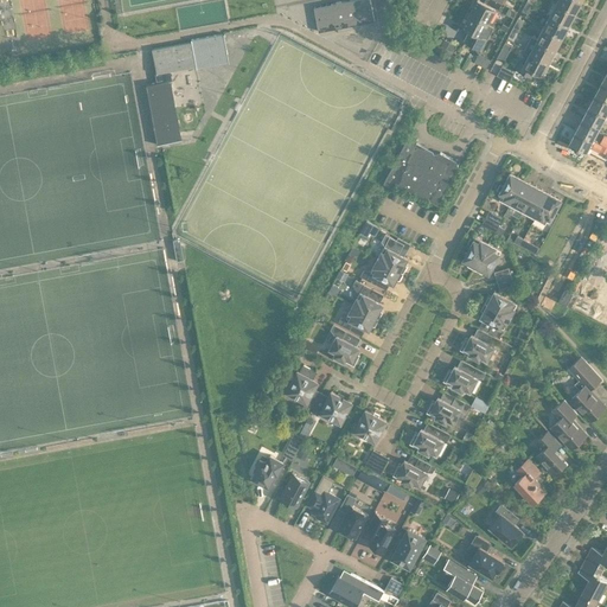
[(349,0),(314,7),(315,14),(319,32),(375,20),(370,0),(349,0)]
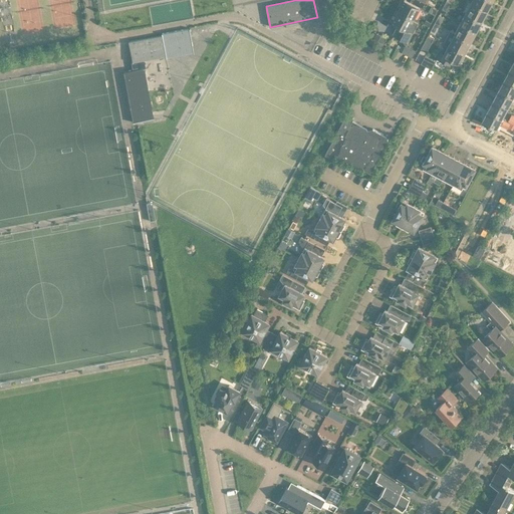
[(405,0),(404,0),(399,11),(414,19),(420,8),(422,9),(425,4),(418,0),(411,0),(410,2),(405,0)]
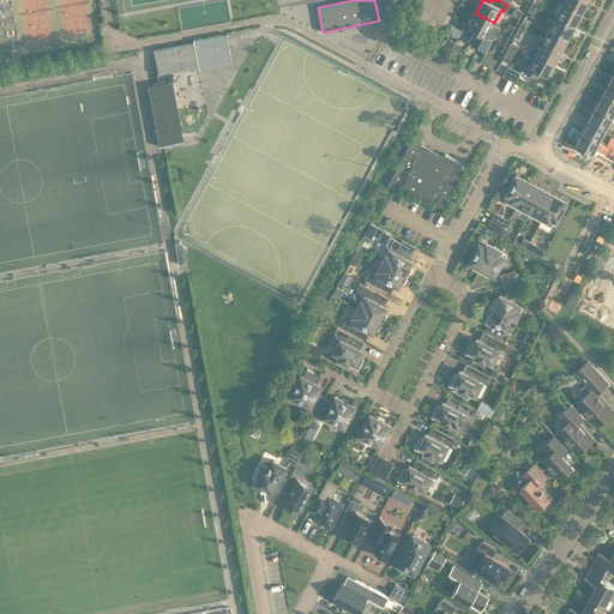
[(564,0),(564,2),(583,12),(589,0),(564,0)]
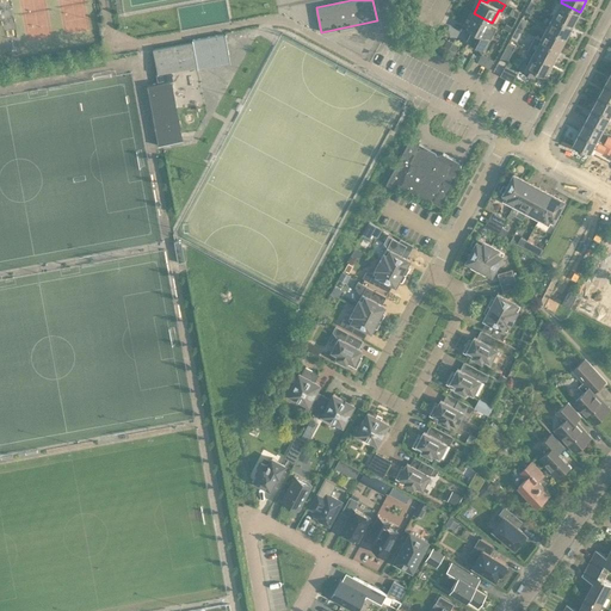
[(536,5),(530,2),(525,12),(531,14),(536,5)]
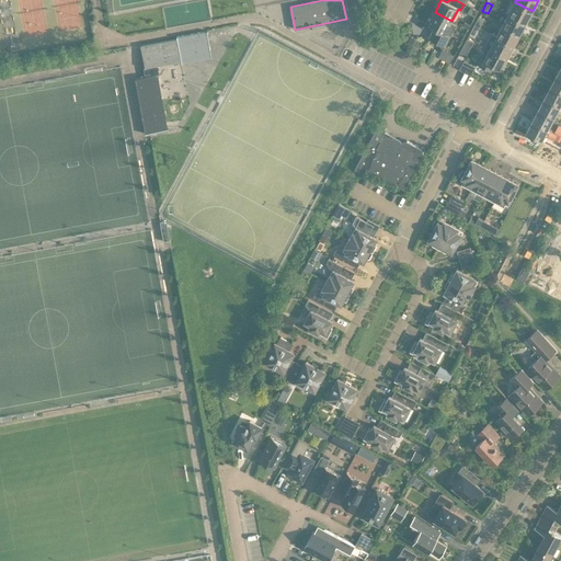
[(526,23),(533,11),(515,2),(508,13),(526,23)]
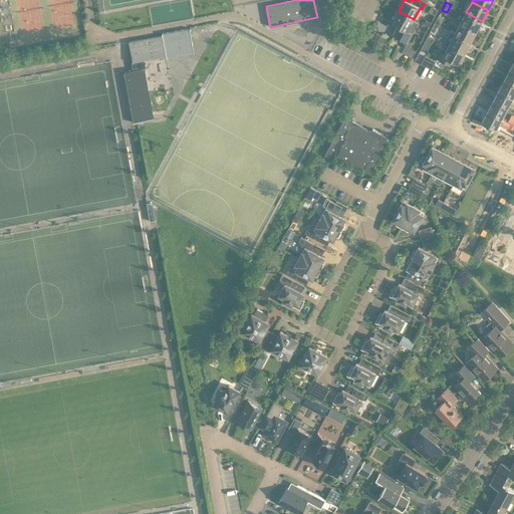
[(393,22),(398,25),(393,34),(408,42),(418,23),(413,20),(414,19),(399,11),(393,22)]
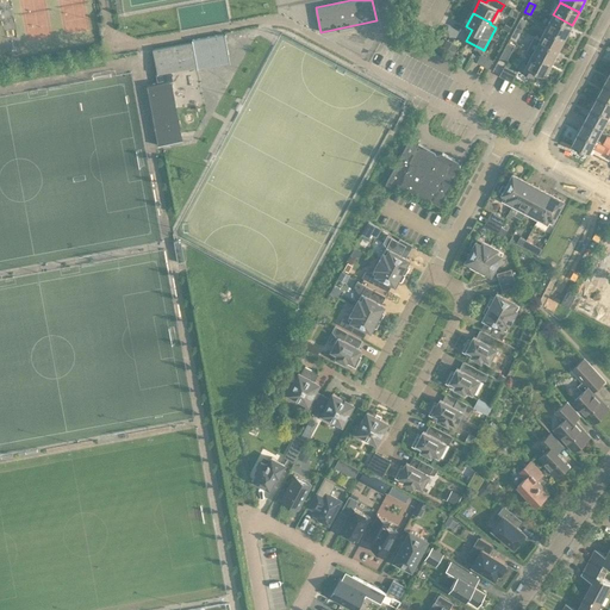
[(566,37),(572,25),(553,14),(547,27),(566,37)]
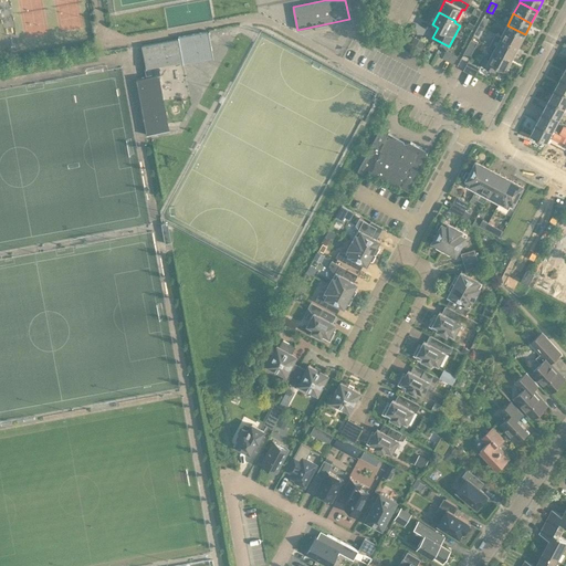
[(479,25),(484,28),(489,20),(483,18),(479,25)]
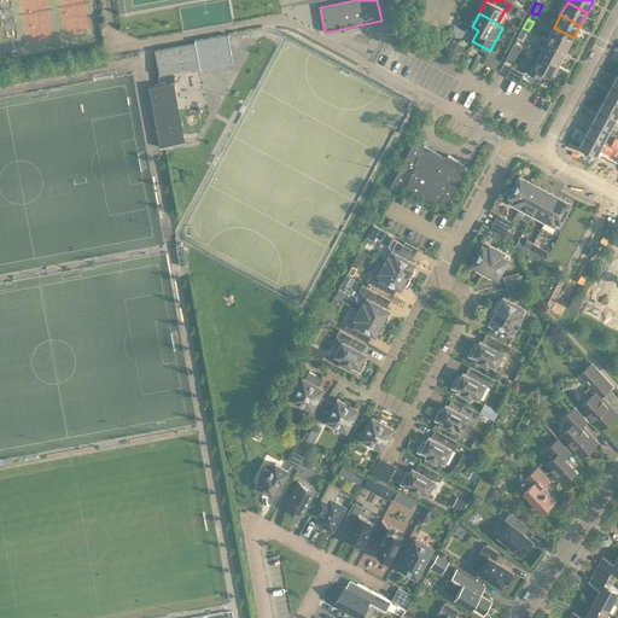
[(529,30),(523,28),(518,36),(524,39),(529,30)]
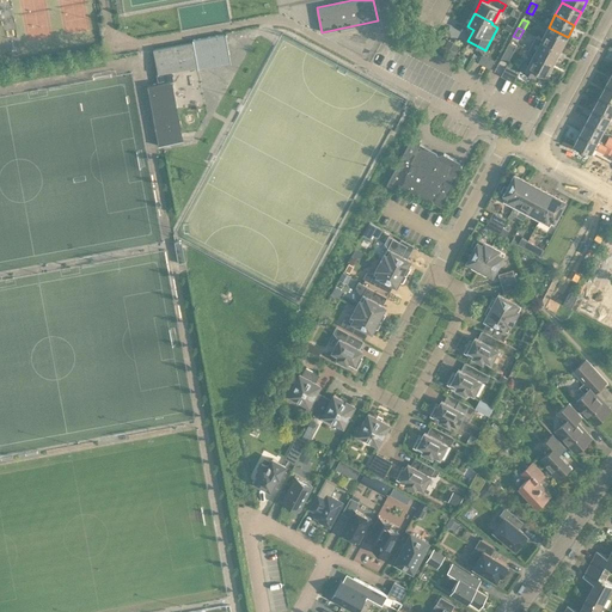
[(542,40),(561,50),(568,37),(549,28),(542,40)]
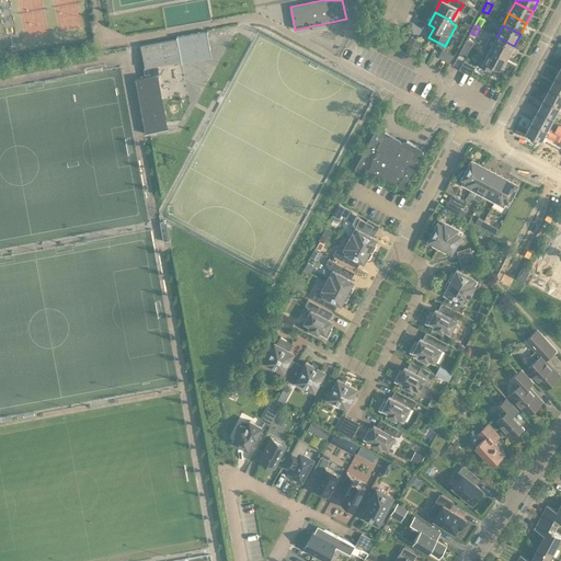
[(144,134),(155,133),(168,129),(156,68),(210,58),(206,31),(175,36),(176,38),(139,45),(145,76),(134,78),(144,134)]
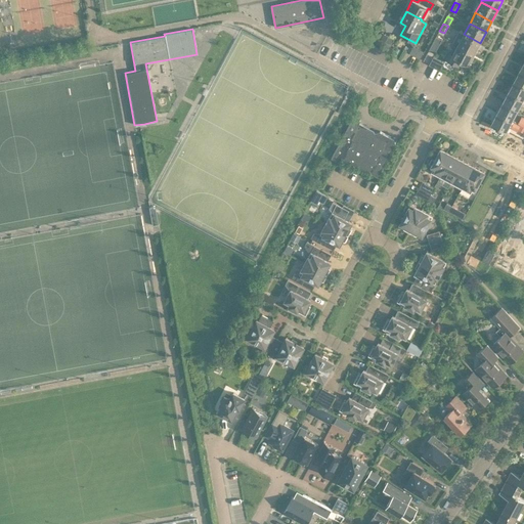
[(460,32),(453,43),(474,54),(480,43),(464,34),(460,32)]
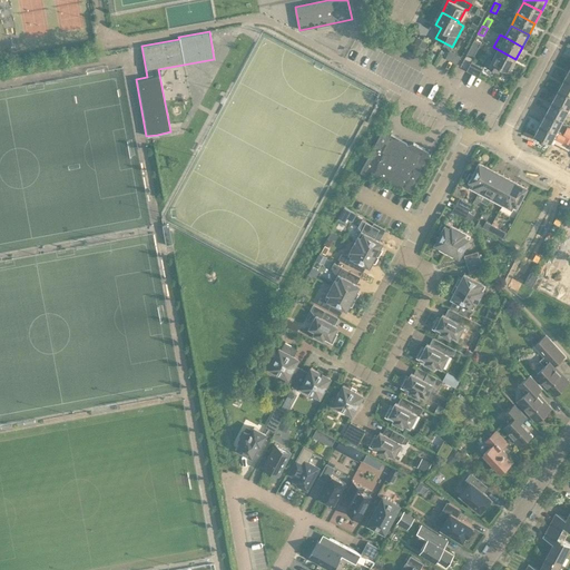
[(423,49),(426,42),(416,37),(413,43),(423,49)]
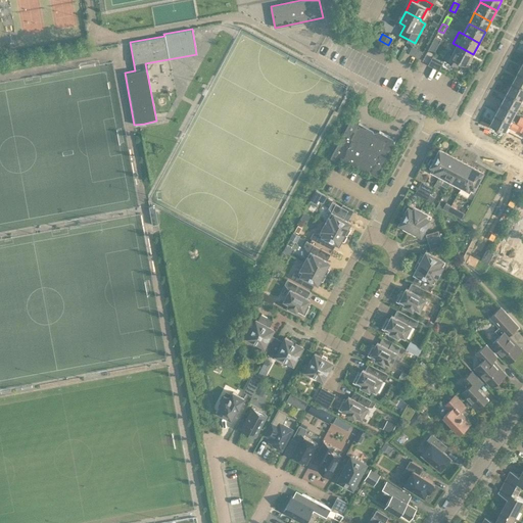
[(440,40),(435,37),(433,41),(430,46),(428,50),(433,53),(436,48),(440,40)]
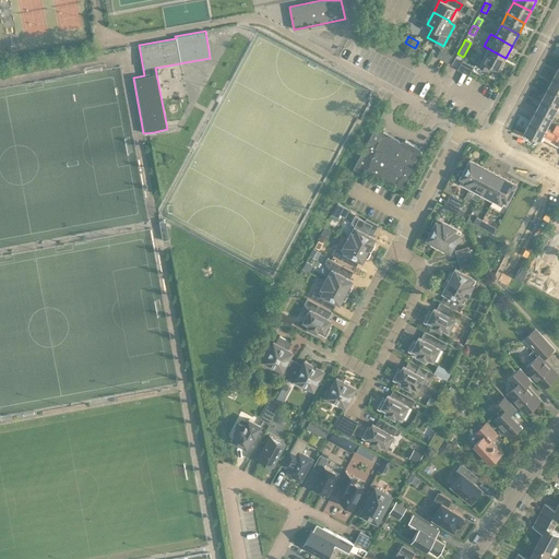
[(478,57),(475,63),(489,71),(492,66),(500,69),(506,58),(484,46),(482,50),(482,54),(483,54),(480,58),(478,57)]
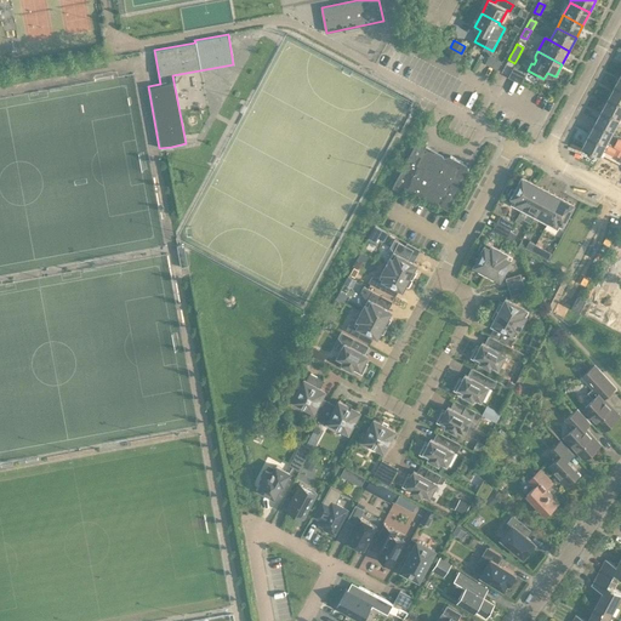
[(490,53),(486,63),(500,69),(503,61),(490,53)]
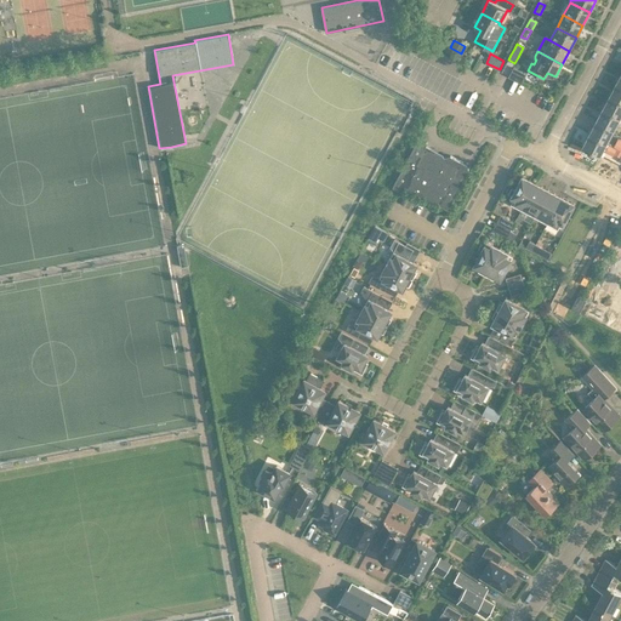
[(514,67),(510,77),(523,84),(528,73),(514,67)]
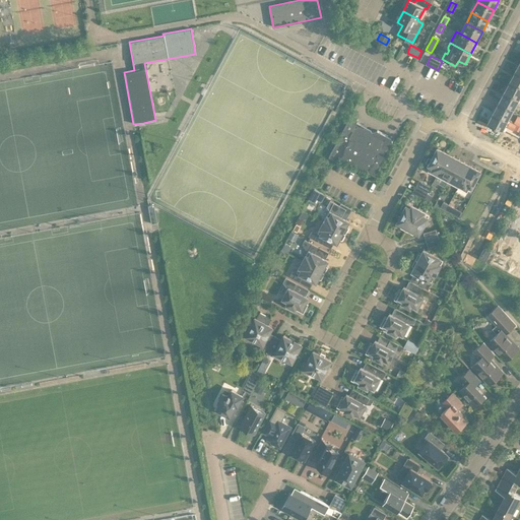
[(511,80),(519,84),(519,71),(516,69),(511,80)]
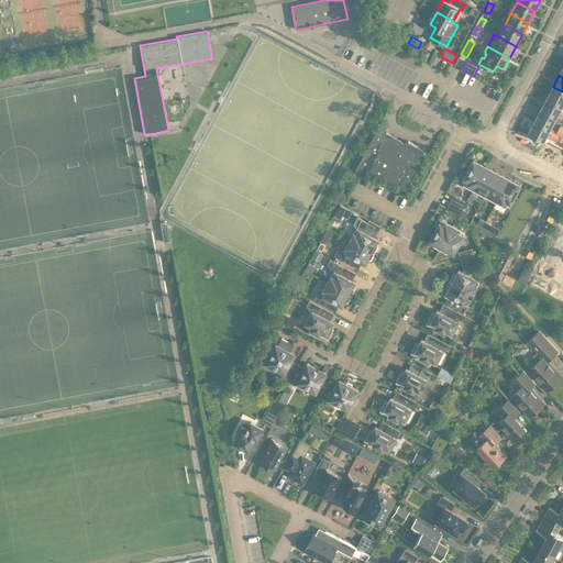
[(562,91),(553,87),(547,98),(562,107),(562,105),(562,91)]
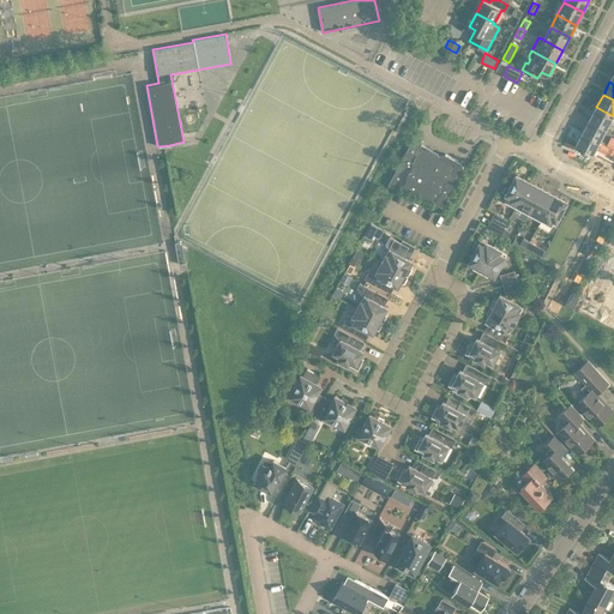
[(590,119),(607,128),(613,116),(596,107),(590,119)]
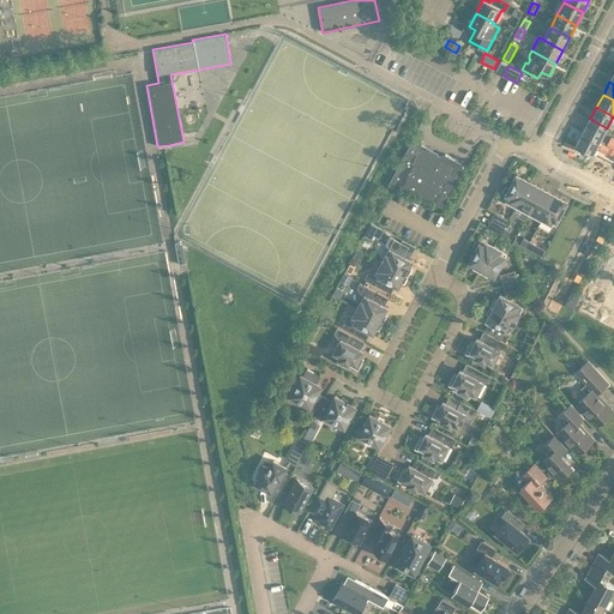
[(583,132),(601,142),(607,128),(590,119),(583,132)]
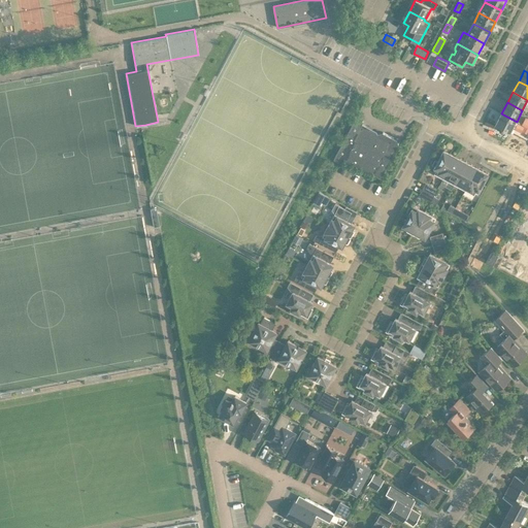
[(501,113),(495,125),(510,133),(517,122),(501,113)]
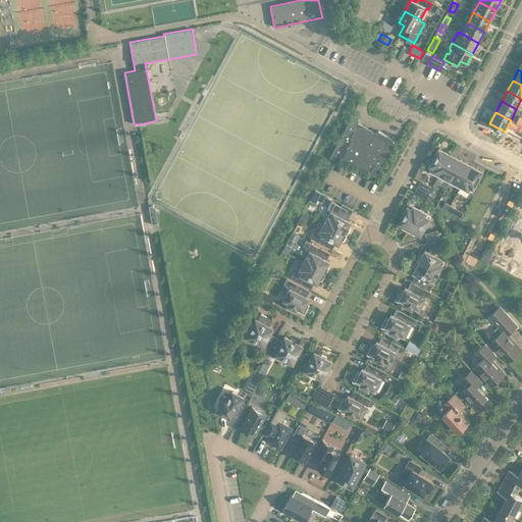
[(338,162),(342,158),(376,176),(394,143),(387,140),(388,137),(378,132),(370,134),(362,129),(361,126),(357,124),(359,120),(352,116),(329,157),(338,162)]
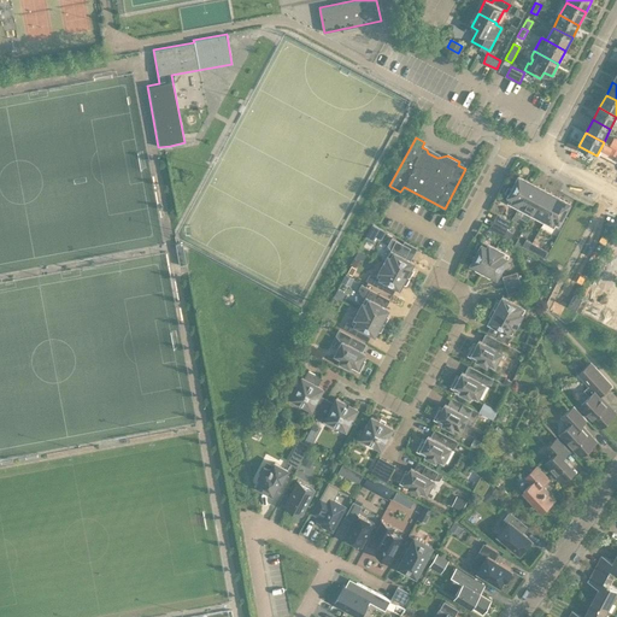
[(519,205),(532,182),(519,176),(512,189),(509,188),(505,194),(509,195),(506,199),(519,205)]
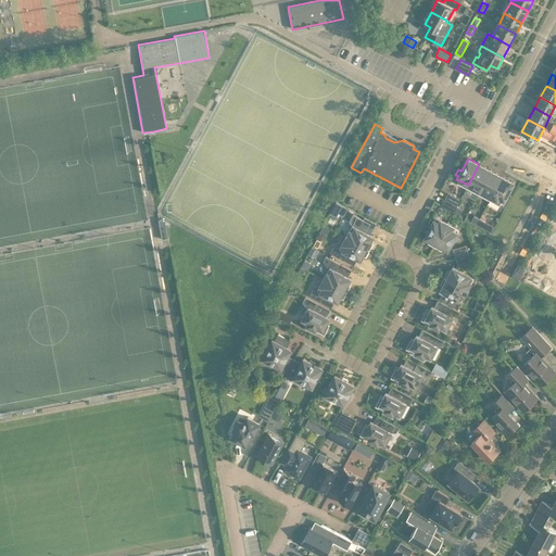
[(468,185),(479,191),(490,171),(479,164),(468,185)]
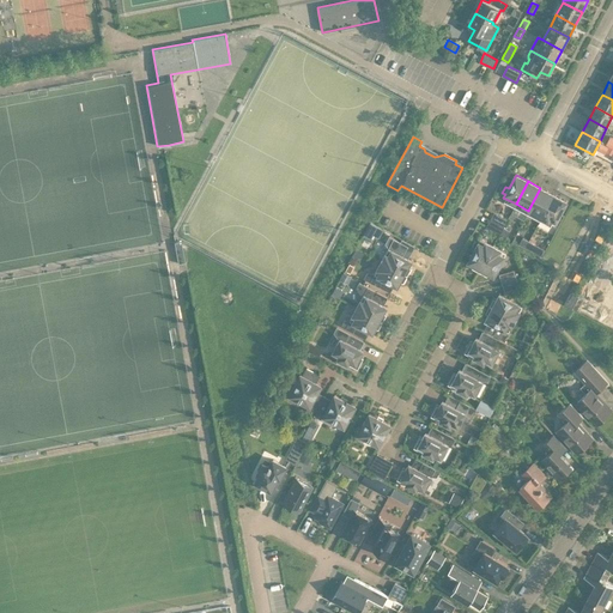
[(540,217),(552,194),(540,188),(528,211),(540,217)]
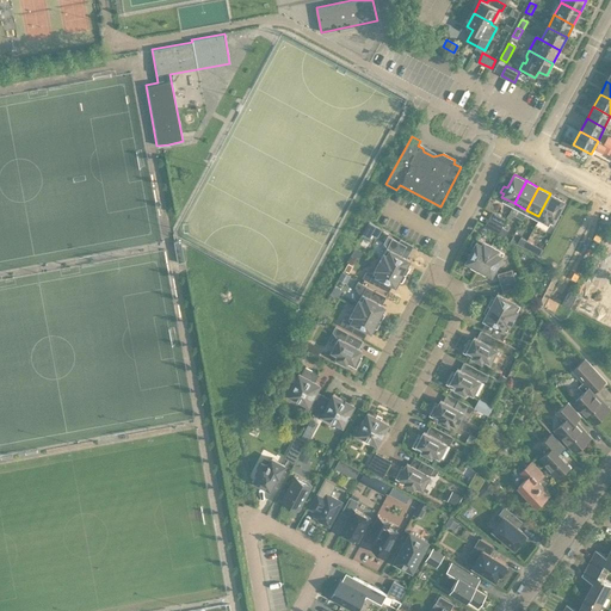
[(555,221),(563,204),(566,202),(550,193),(538,216),(550,223),(553,220),(555,221)]
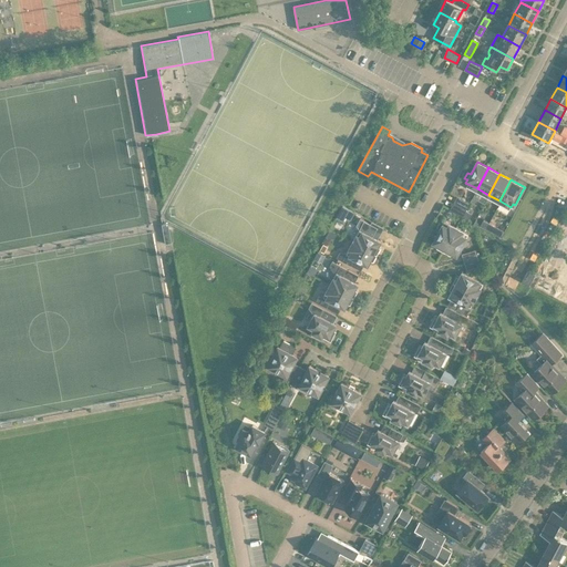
[(453,204),(465,209),(470,203),(457,196),(453,204)]
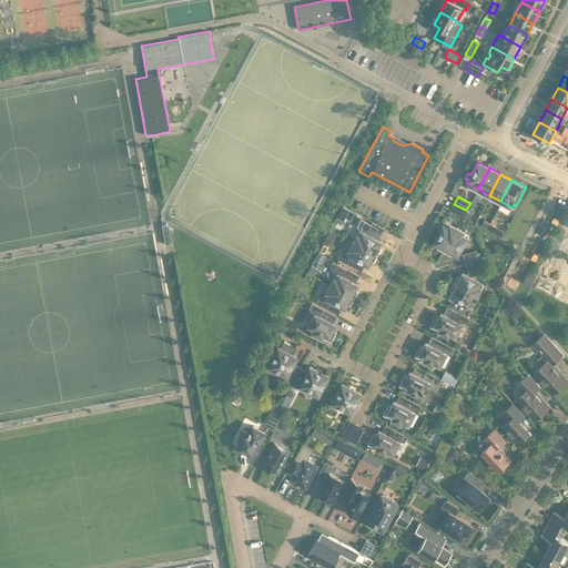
[(466,210),(454,204),(450,210),(463,216),(466,210)]
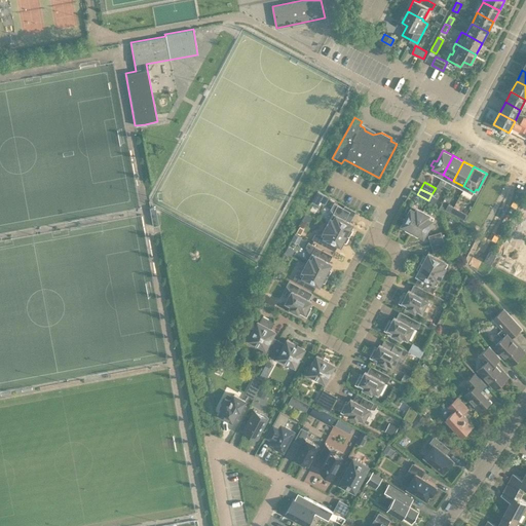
[(312,201),(325,208),(330,196),(317,190),(312,201)]
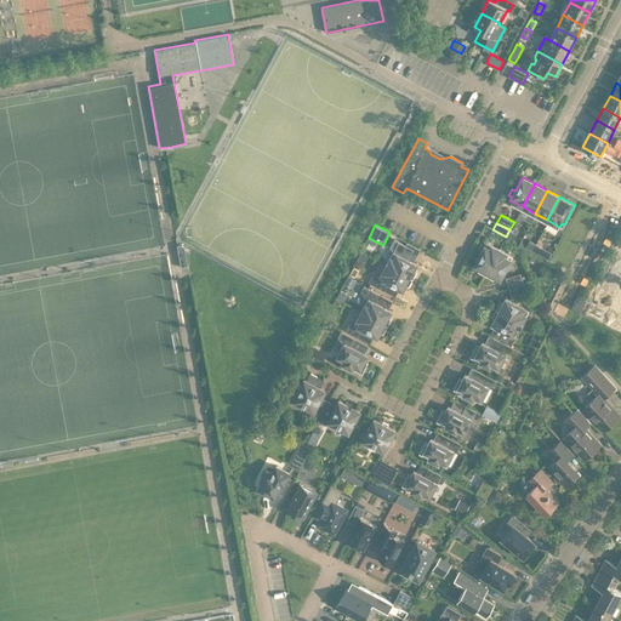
[(510,229),(506,237),(513,241),(517,234),(510,229)]
